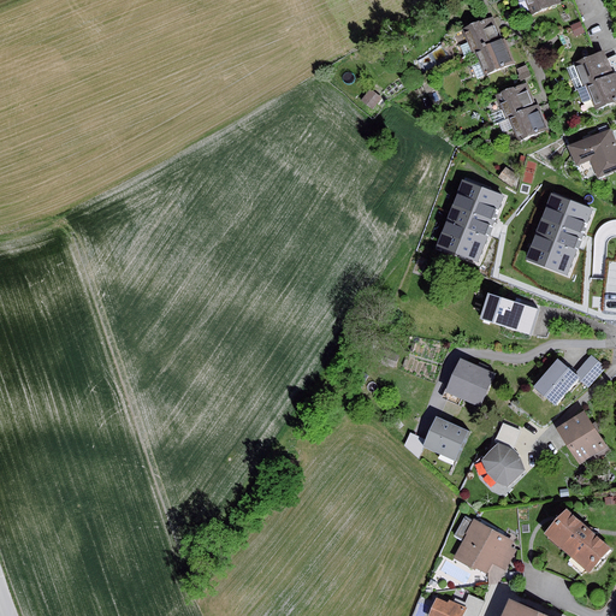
[(523,0),(532,16),(554,6),(561,3),(560,0),(523,0)]
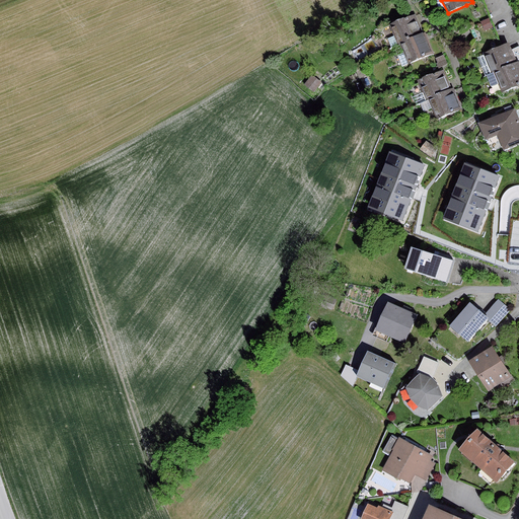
[(482,0),(477,0),(472,2),(466,5),(469,12),(485,6),(482,0)]
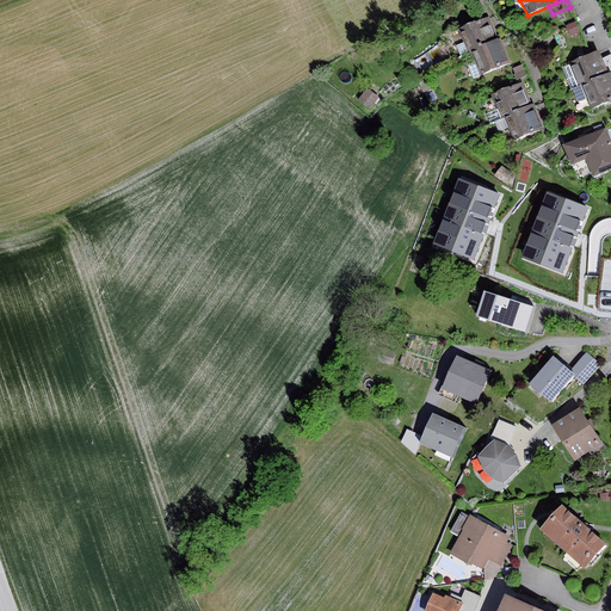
[(574,16),(571,7),(553,14),(556,23),(574,16)]
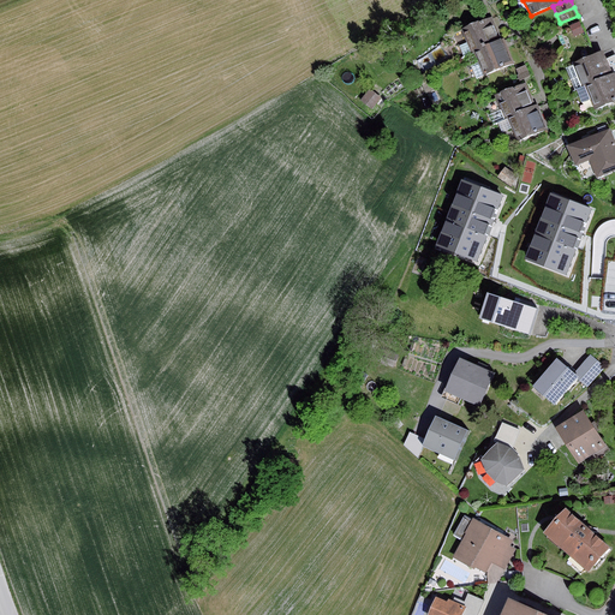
[(581,24),(578,16),(560,23),(563,31),(581,24)]
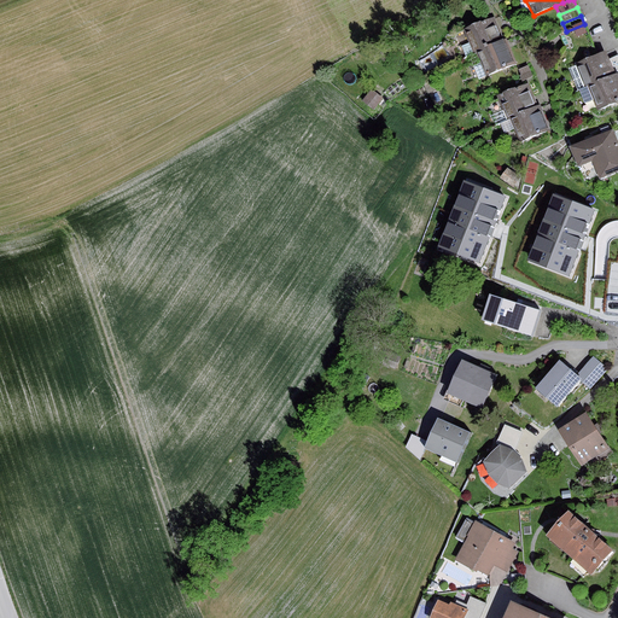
[(474,51),(502,40),(494,17),(462,30),(472,52),(474,51)]
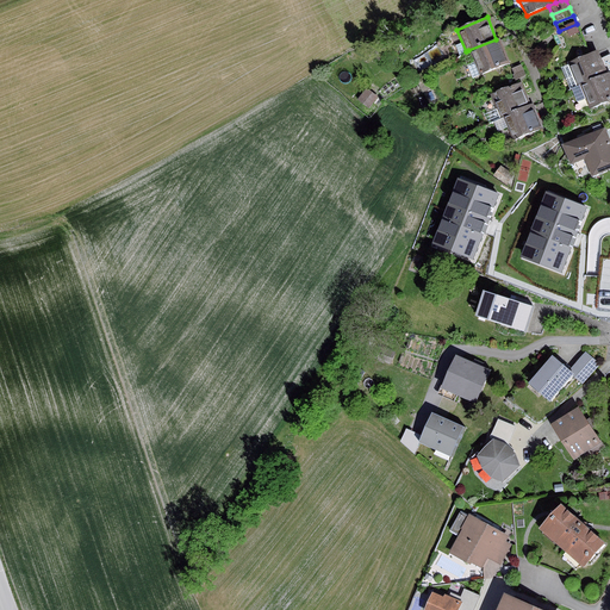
[(582,35),(578,26),(555,36),(559,45),(564,43),(582,35)]
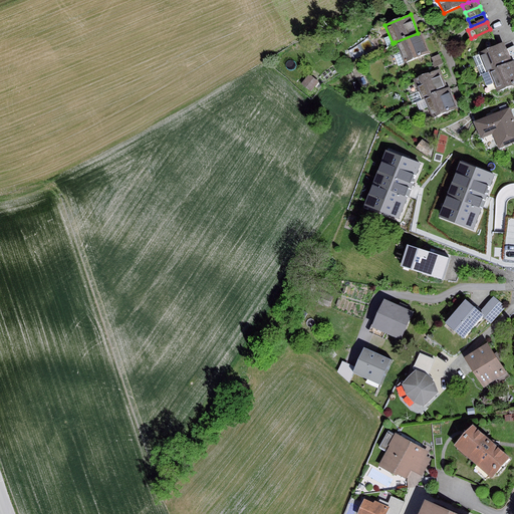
[(493,37),(490,29),(475,36),(478,43),(493,37)]
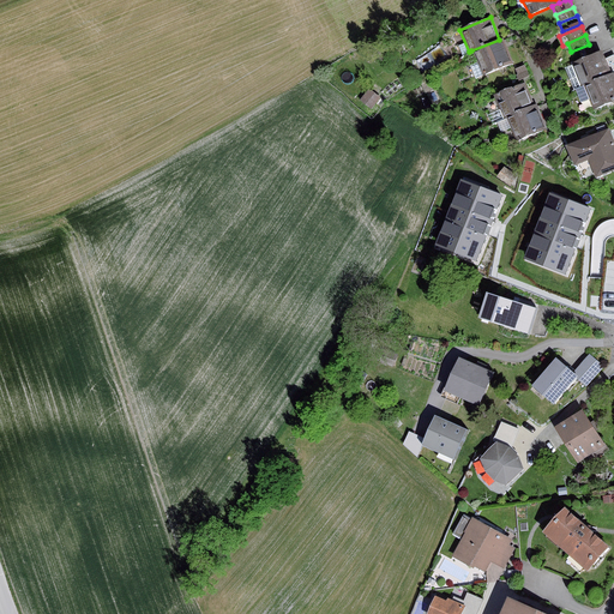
[(499,40),(471,50),(482,76),(512,62),(501,38),(499,40)]
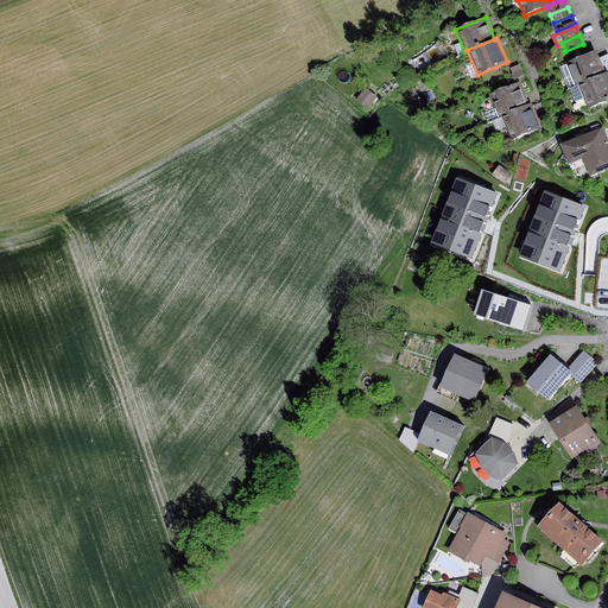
[(587,52),(583,44),(565,51),(569,59),(587,52)]
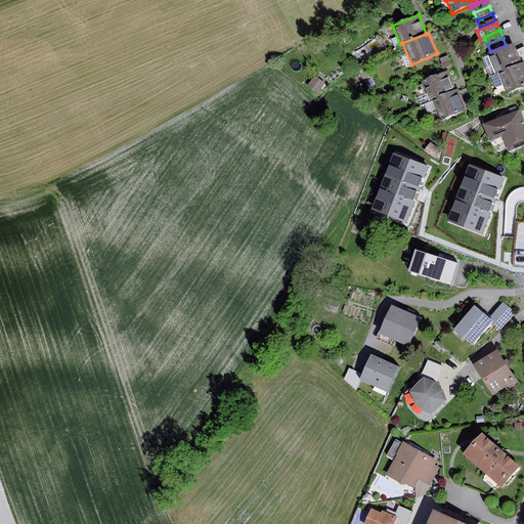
[(498,72),(521,62),(517,50),(513,42),(506,45),(490,51),(487,52),(495,73),(498,72)]
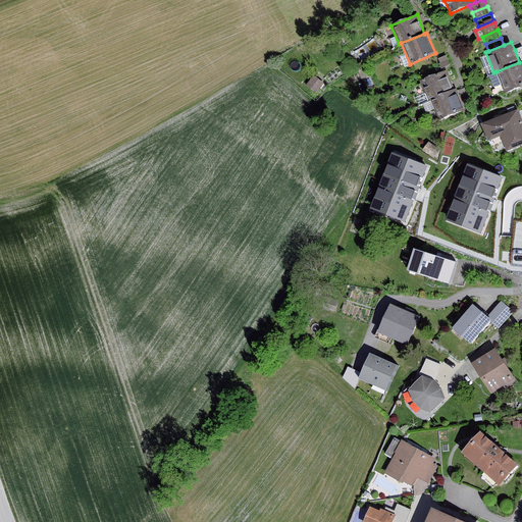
[(437,64),(449,60),(446,55),(435,59),(437,64)]
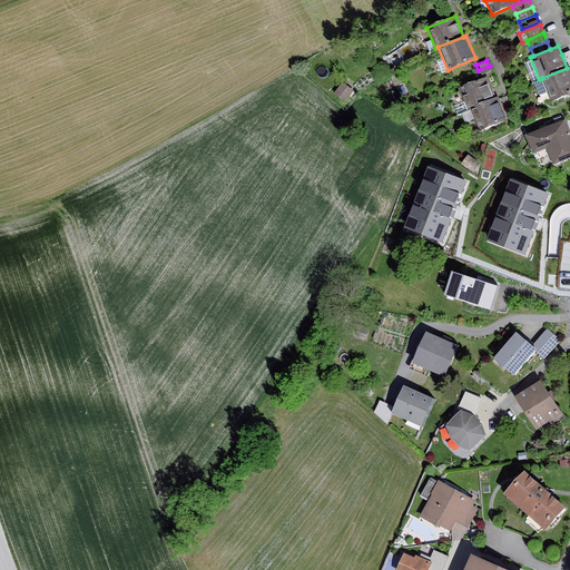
[(490,66),(478,70),(480,76),(492,71),(490,66)]
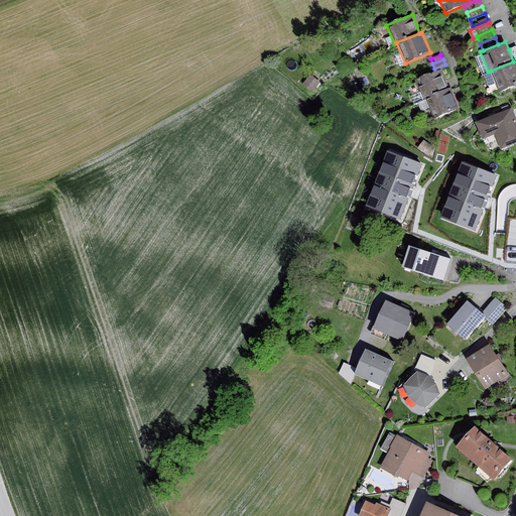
[(513,61),(491,71),(499,92),(515,84),(515,61),(515,60),(513,61)]
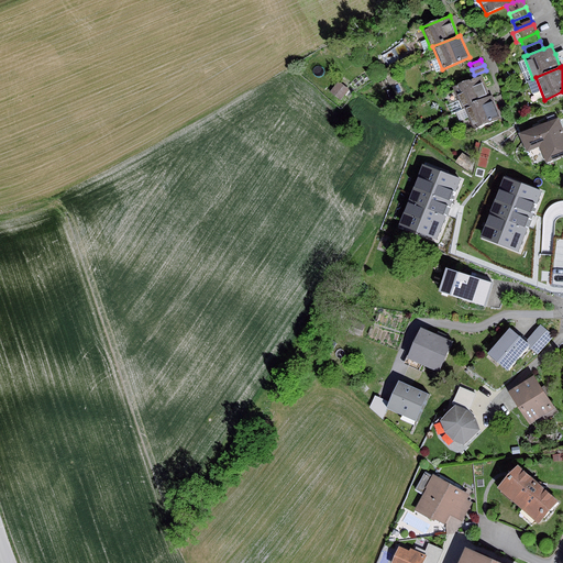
[(465,107),(489,96),(482,76),(453,87),(462,108),(465,107)]
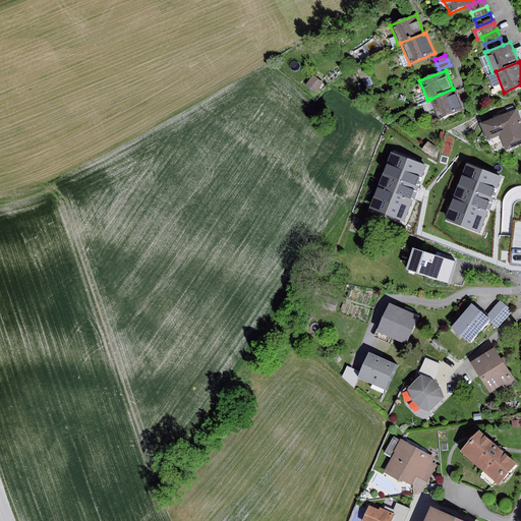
[(323,82),(313,75),(305,84),(315,93),(323,82)]
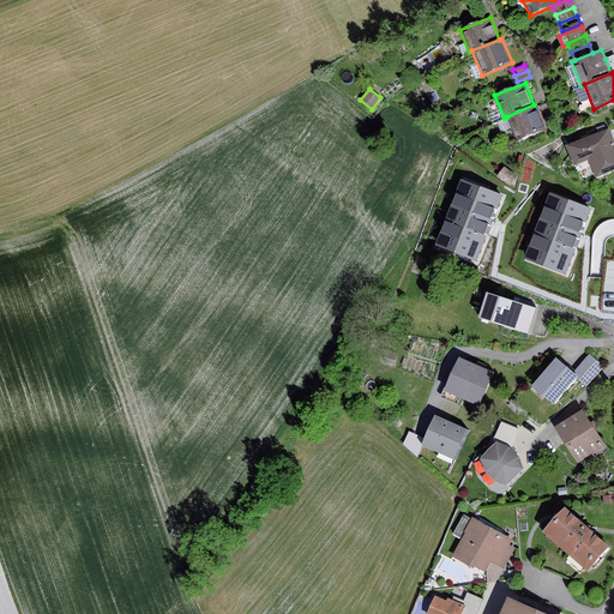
[(534,104),(507,116),(517,140),(547,128),(536,104),(534,104)]
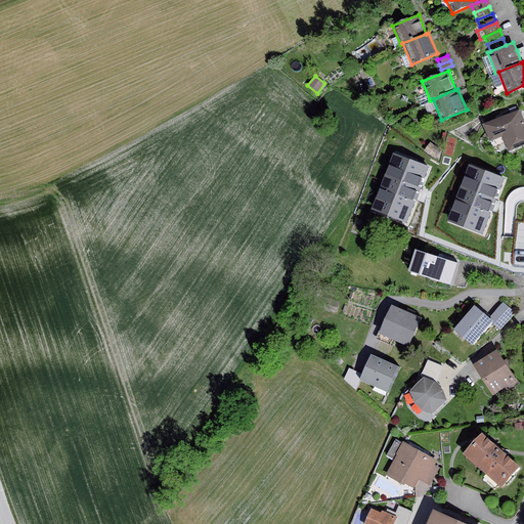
[(523,120),(520,110),(483,124),(490,141),(503,136),(509,151),(523,144),(523,120)]
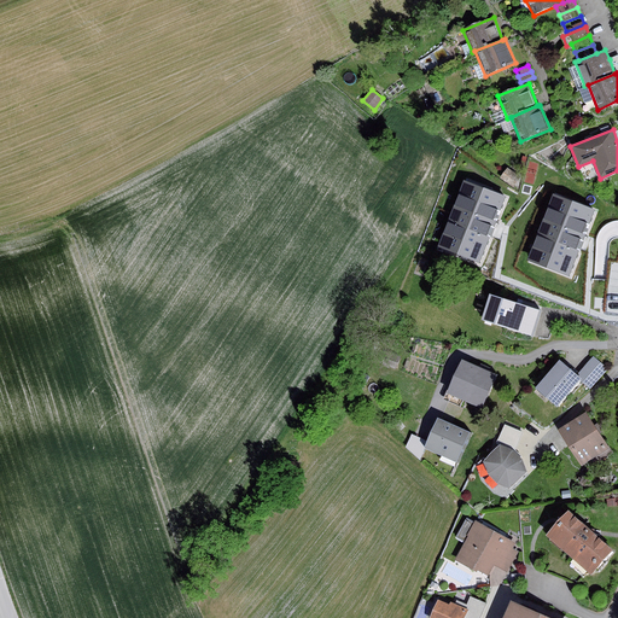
[(520,178),(507,168),(500,178),(513,187),(520,178)]
